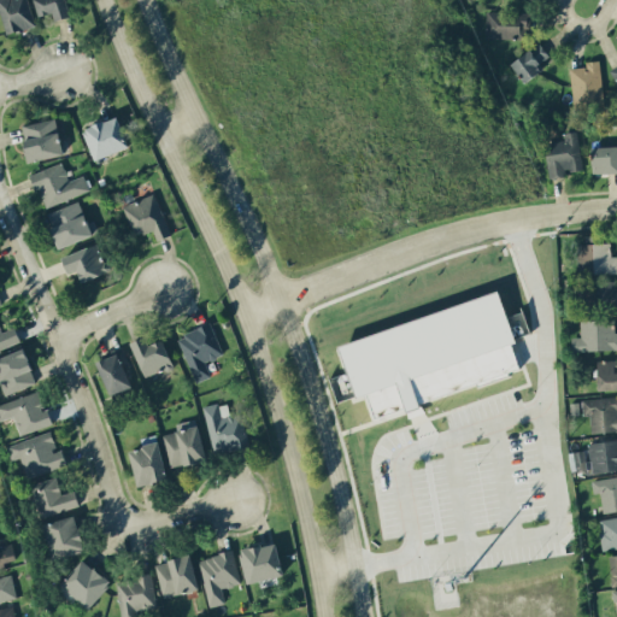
[(37,24),(28,0),(0,0),(0,10),(9,34),(37,24)]
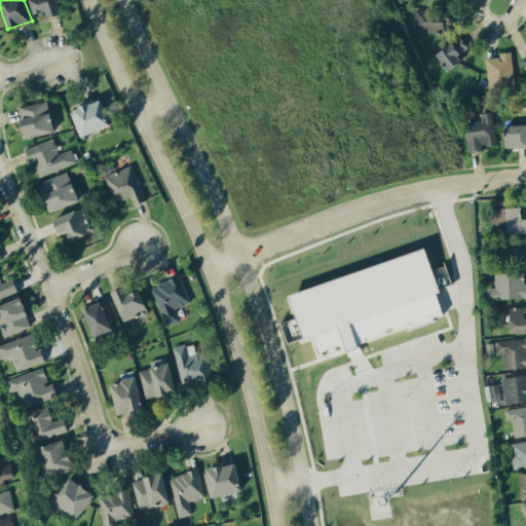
[(60,14),(57,0),(30,0),(33,13),(46,10),(47,16),(60,14)]
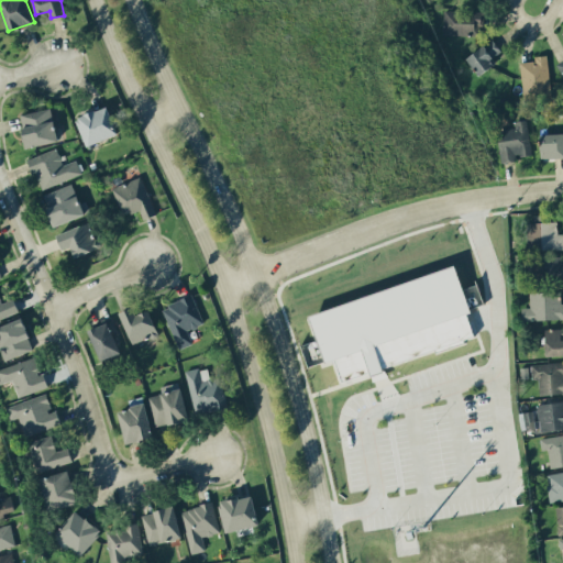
[(482,35),(482,11),(444,10),(444,34),(482,35)]
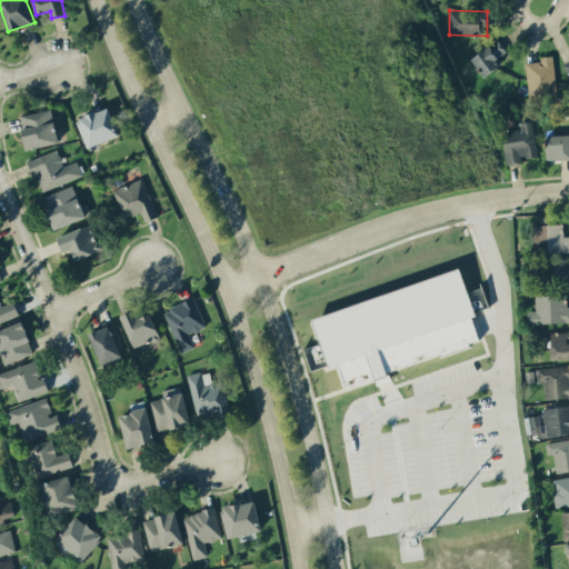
[(507,51),(497,39),(471,59),(485,76),(500,63),(496,59),(507,51)]
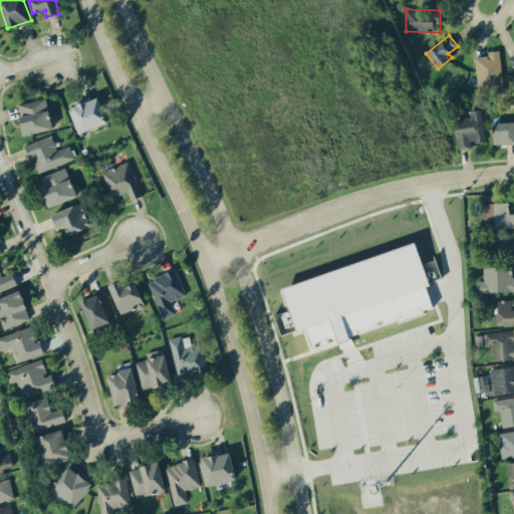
[(475,56),(479,94),(503,91),(499,49),(488,51),(488,55),(475,56)]
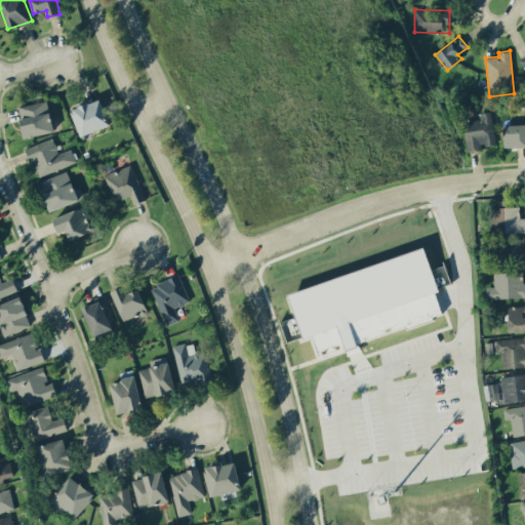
[(81,136),(110,124),(99,98),(70,110),(81,136)]
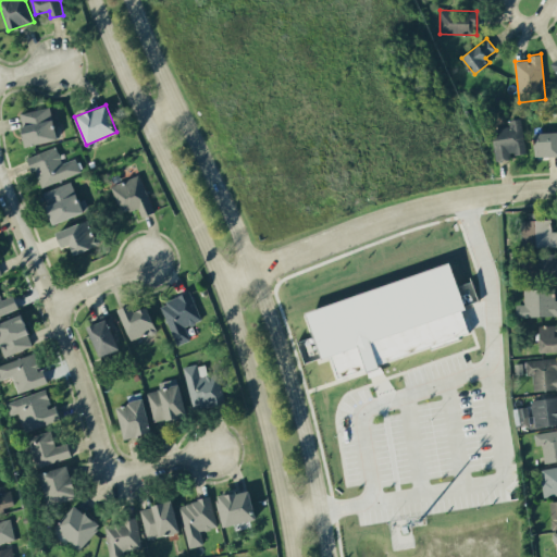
[(20,112),(25,145),(57,140),(51,107),(20,112)]
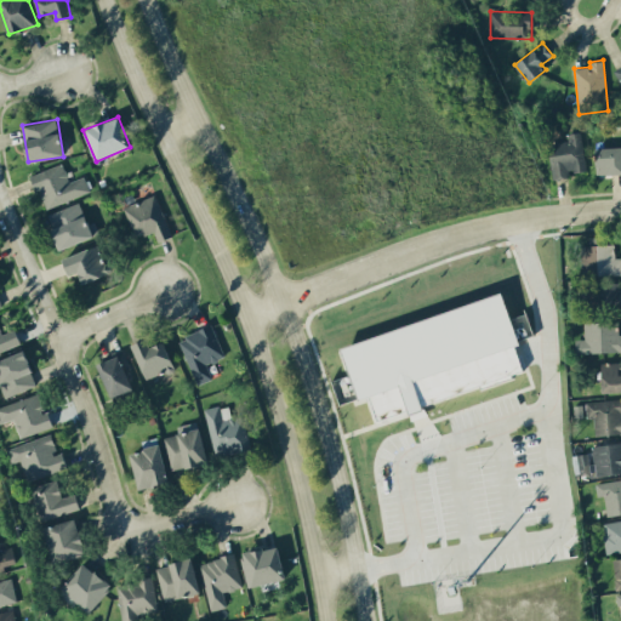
[(570,176),(569,172),(586,170),(581,132),(568,134),(568,141),(548,143),(552,178),(570,176)]
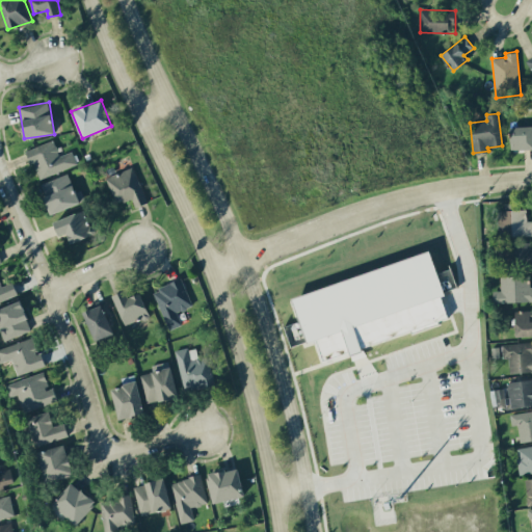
[(511,150),(531,148),(531,125),(510,127),(511,150)]
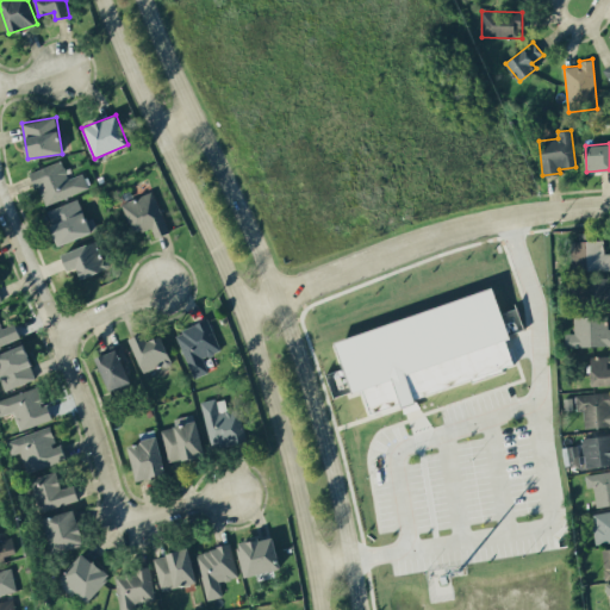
[(83,173),(68,178),(62,160),(31,172),(44,205),(89,187),(83,173)]
